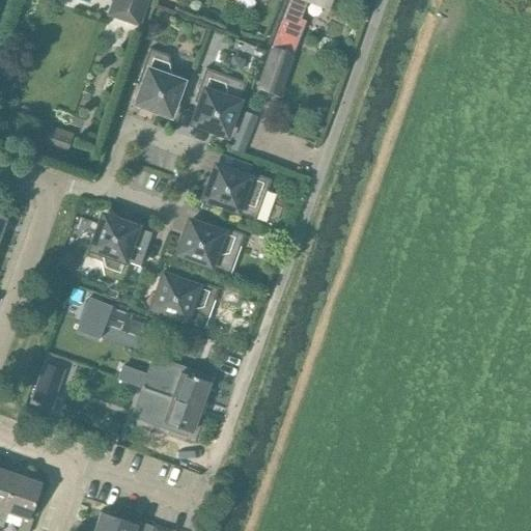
[(113,0),(108,16),(139,26),(147,0),(113,0)]
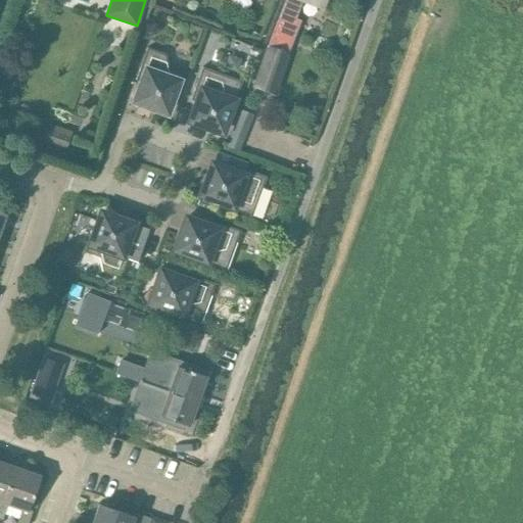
[(294,24),(302,0),(301,0),(284,0),(266,48),(267,48),(287,56),(289,50),(299,26),(294,24)]
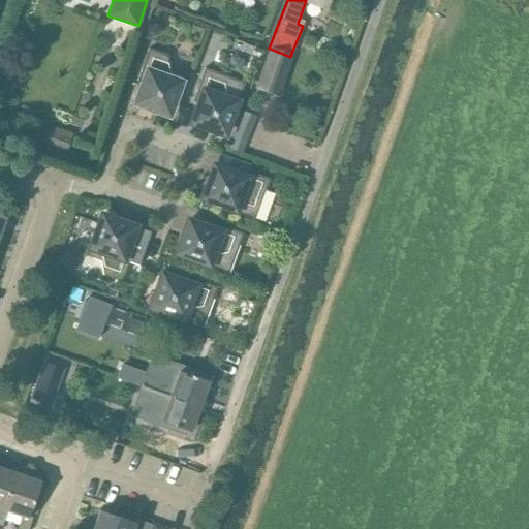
[(165,116),(172,113),(185,74),(170,69),(167,56),(149,49),(137,82),(143,84),(136,103),(157,111),(156,113),(165,116)]
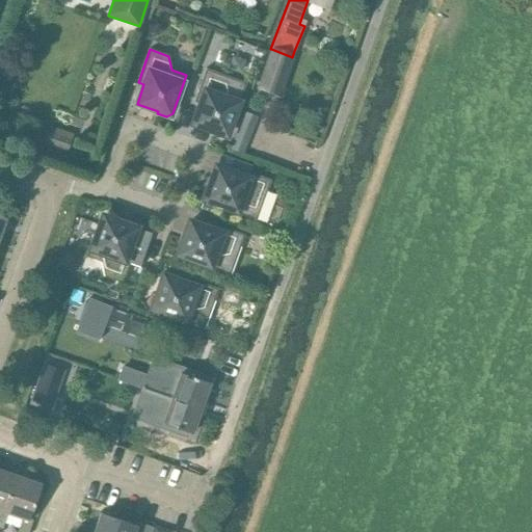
[(280,95),(292,57),(271,49),(258,87),(280,95)]
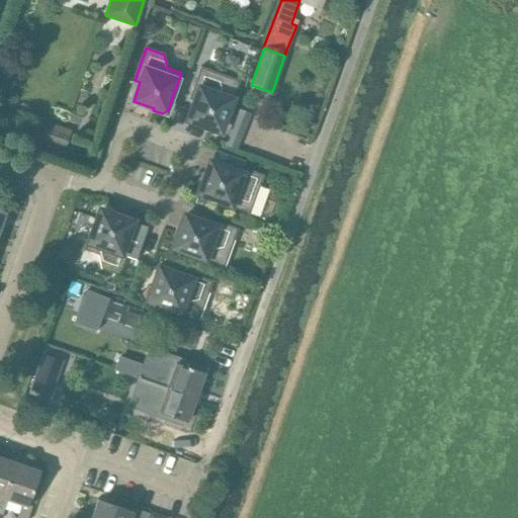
[(217,133),(223,130),(240,81),(200,67),(189,99),(194,101),(188,121),(207,128),(207,130),(217,133)]
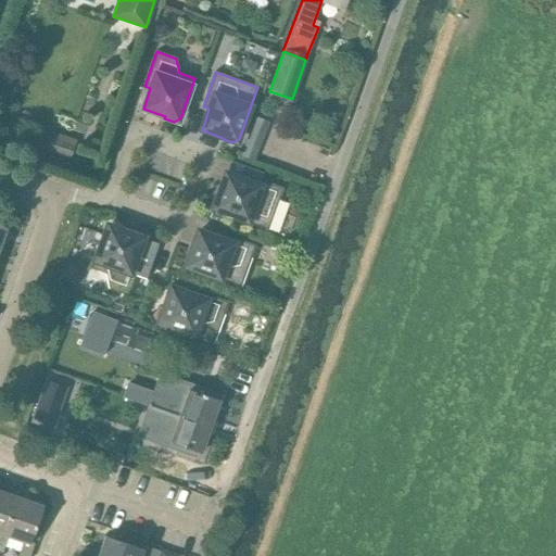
[(250,162),(264,122),(249,116),(235,156),(250,162)]
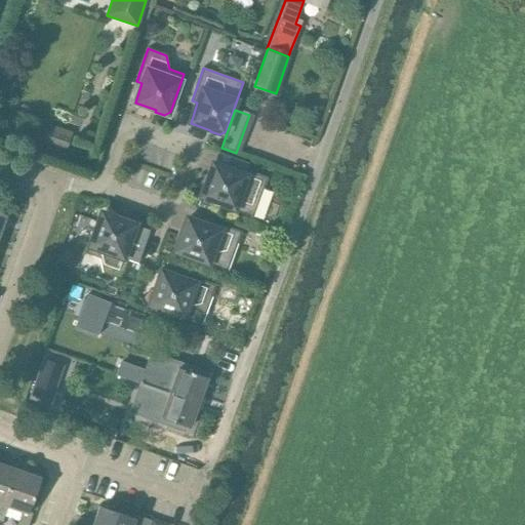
[(66,150),(72,132),(48,124),(42,143),(66,150)]
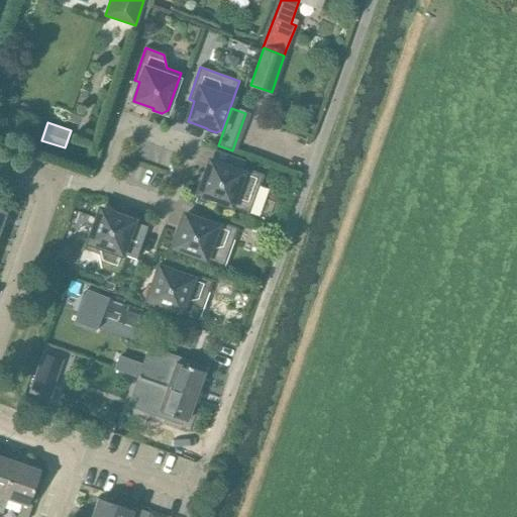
[(229,169),(210,162),(202,182),(201,182),(198,191),(200,197),(249,214),(264,175),(231,164),(229,169)]
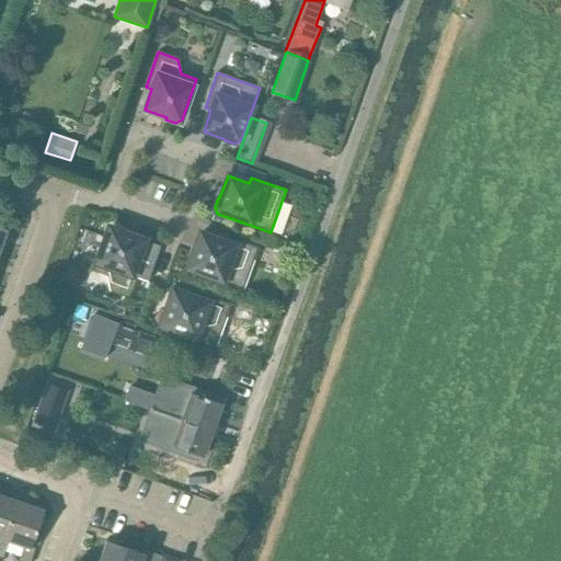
[(94,263),(91,271),(106,277),(110,292),(129,299),(137,278),(147,282),(159,247),(146,242),(144,241),(144,240),(122,232),(122,231),(112,228),(106,230),(94,263)]
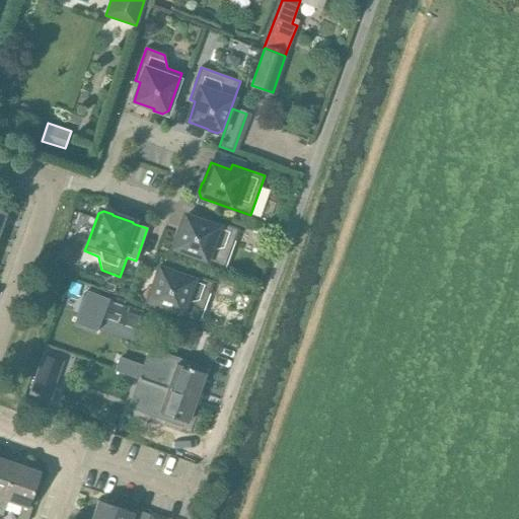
[(204,223),(184,216),(177,236),(176,236),(172,245),(175,251),(224,269),(238,229),(206,218),(204,223)]
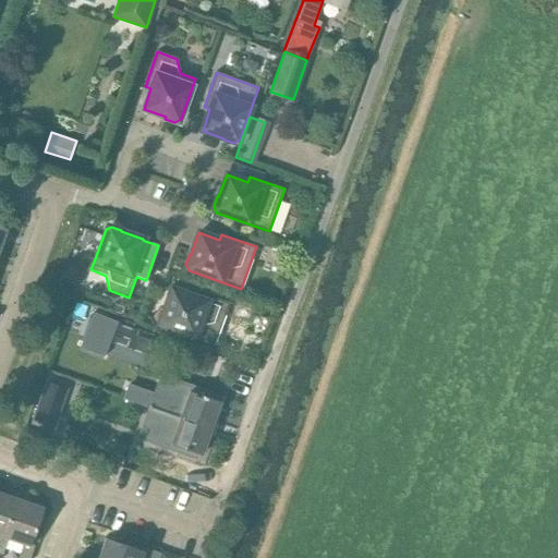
[(192,296),(171,289),(164,311),(162,311),(158,320),(161,327),(214,346),(229,303),(194,291),(192,296)]
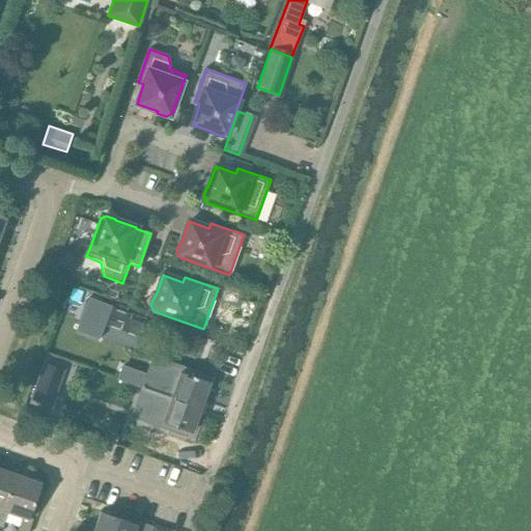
[(122,292),(118,302),(129,305),(132,297),(122,292)]
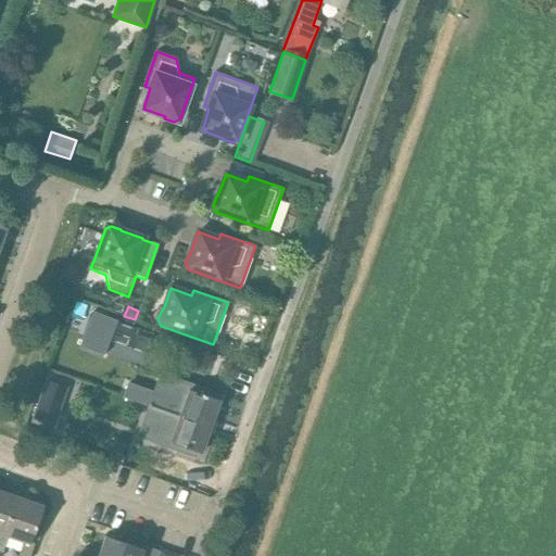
[(102,354),(115,319),(92,312),(79,346),(102,354)]
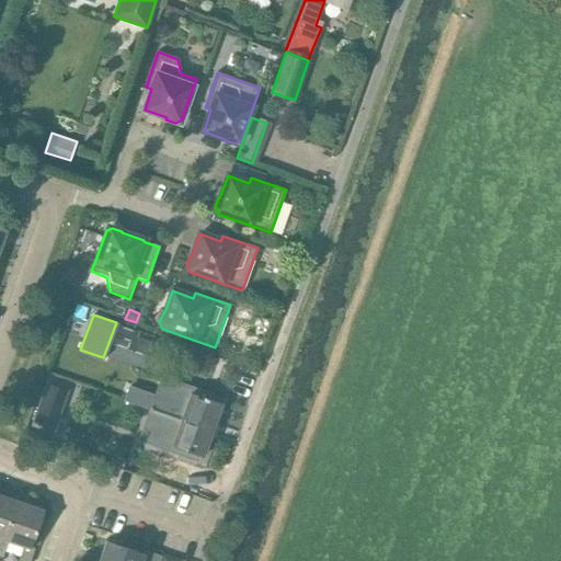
[(45,386),(33,421),(54,428),(67,393),(45,386)]
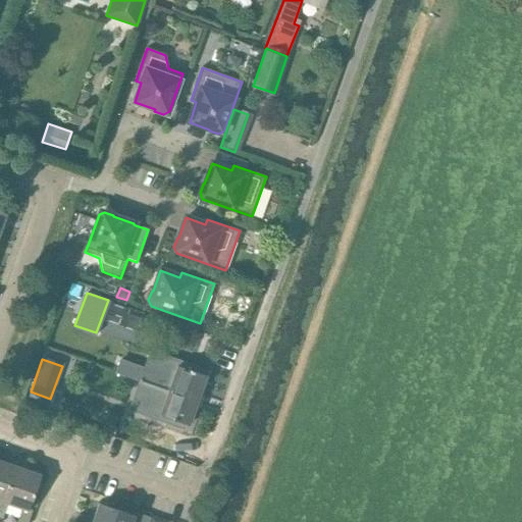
[(140,380),(140,381),(165,390),(168,392),(197,402),(197,401),(206,376),(177,366),(172,381),(143,371),(140,380)]
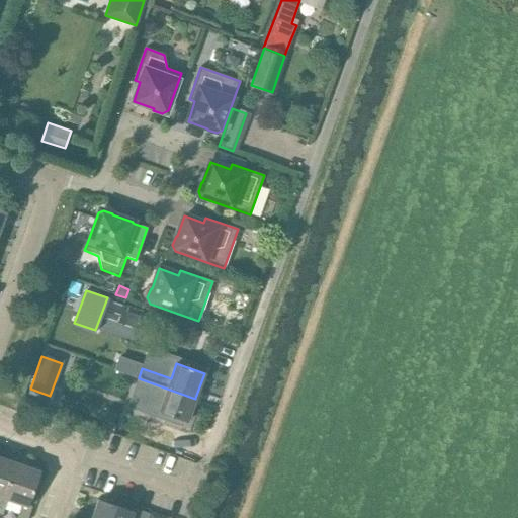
[(137,377),(134,387),(146,392),(139,412),(182,427),(183,422),(187,423),(195,399),(167,389),(164,387),(139,378),(137,377)]
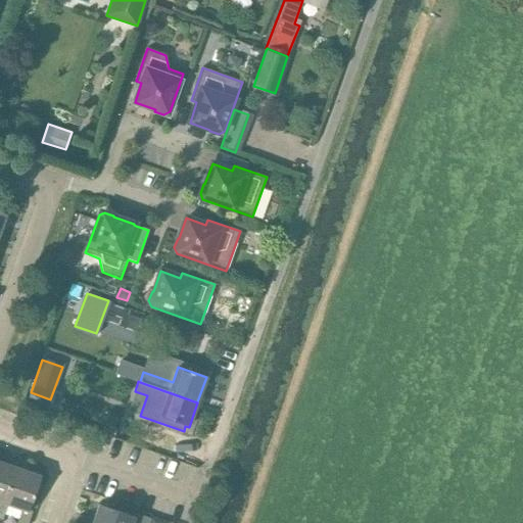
[(3,504),(16,467),(0,461),(0,518),(2,519),(6,506),(3,504)]
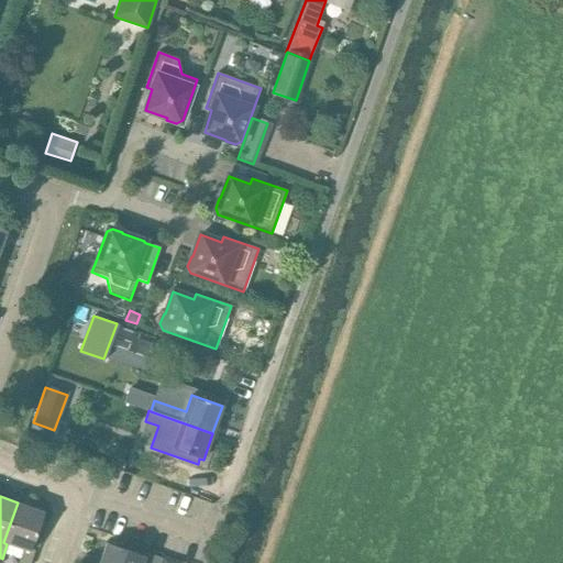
[(3,542),(7,544),(23,550),(18,562),(30,562),(34,550),(31,549),(43,512),(18,503),(3,542)]
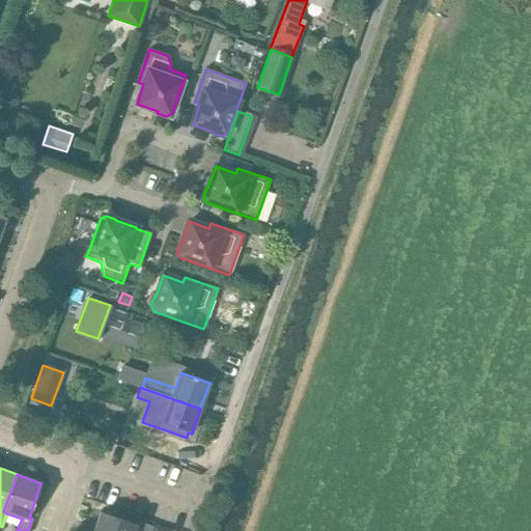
[(133,530),(134,530),(150,530),(152,526),(136,520),(135,524),(100,511),(92,530),(133,530)]
